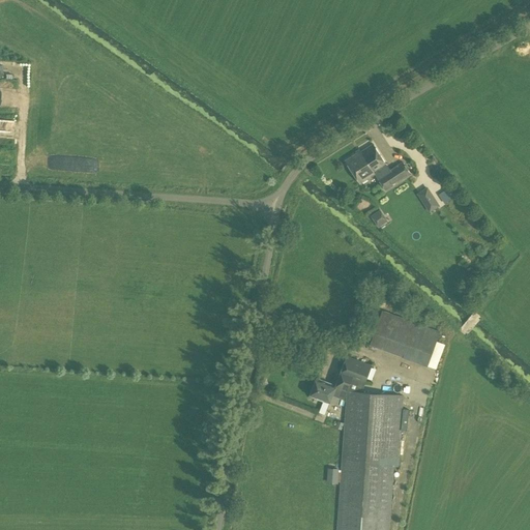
[(389,170),(373,144),(361,152),(360,151),(346,160),(360,183),(375,174),(386,190),(411,174),(403,162),(389,170)]
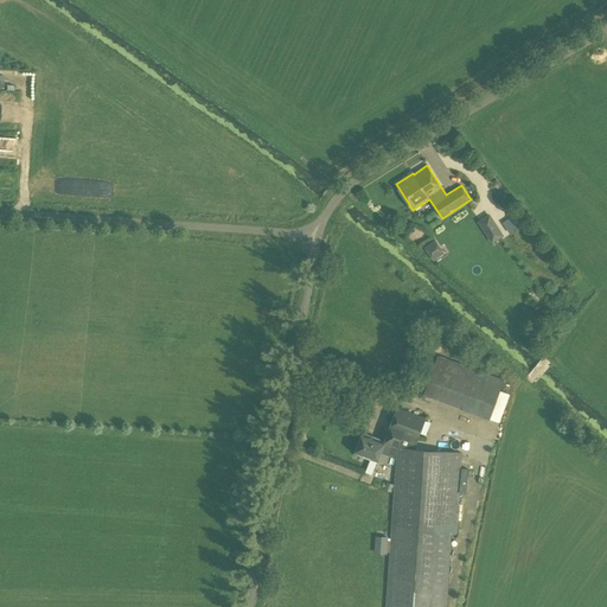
[(502,223),(509,234),(519,227),(516,222),(519,219),(516,213),(502,223)]
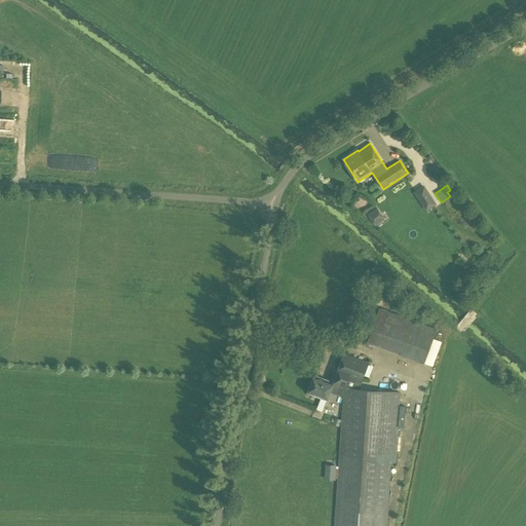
[(427,212),(437,205),(424,187),(415,193),(427,212)]
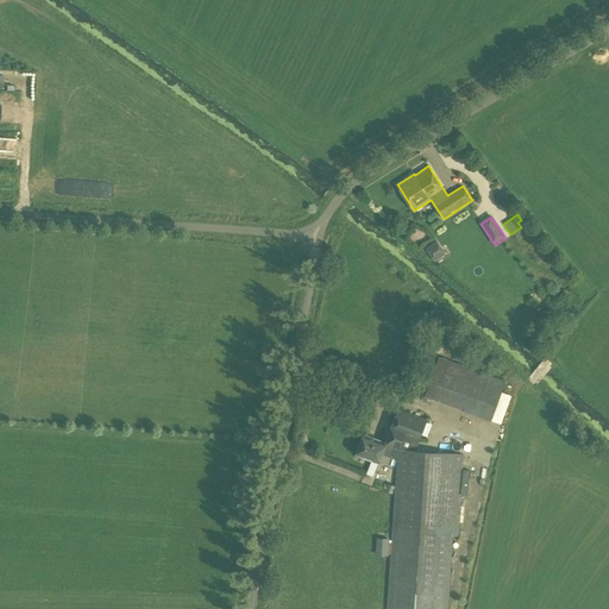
[(435,261),(446,253),(437,240),(426,248),(435,261)]
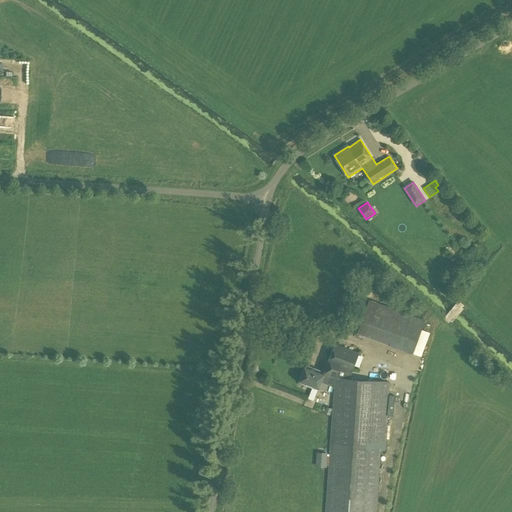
[(425,320),(386,305),(369,299),(357,333),(374,339),(413,353),(425,320)]
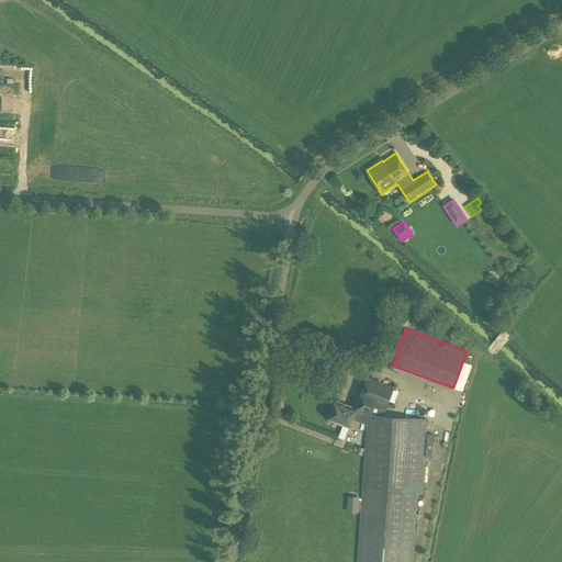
[(385,405),(392,385),(366,378),(356,408),(335,401),(329,419),(350,427),(352,419),(364,424),(368,417),(357,561),(413,561),(417,494),(422,494),(426,419),(367,413),(371,401),(385,405)]
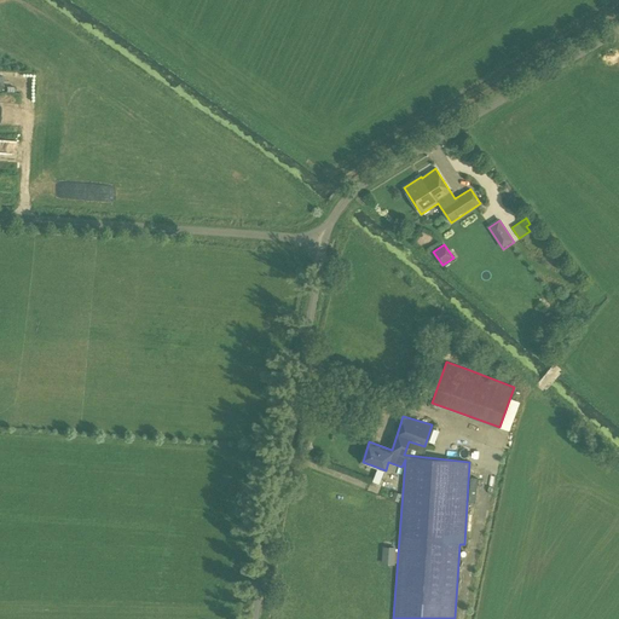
[(394,565),(395,548),(383,547),(382,563),(394,565)]
